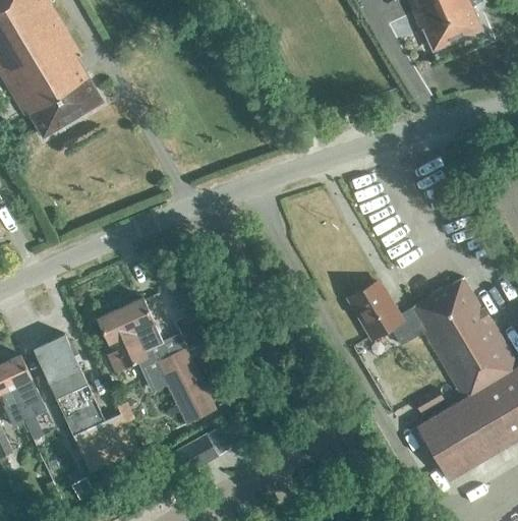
[(0,78),(21,115),(26,112),(41,134),(99,100),(73,56),(77,54),(45,0),(0,0),(0,78)]
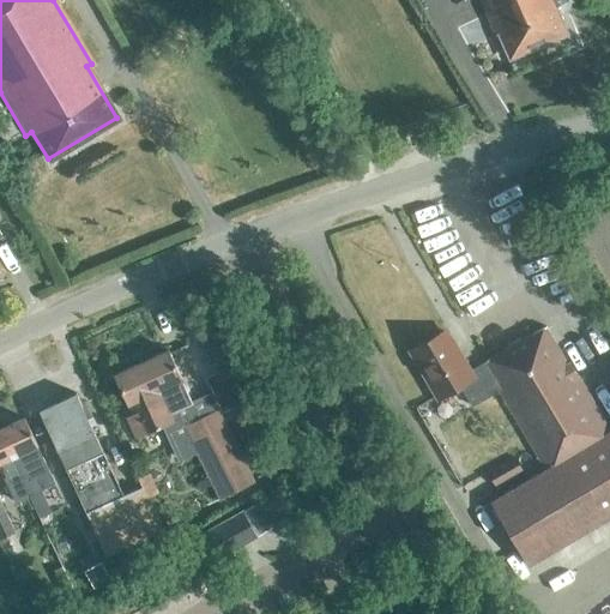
[(507,59),(565,35),(555,10),(557,8),(554,0),(477,0),(493,36),(497,35),(507,59)]
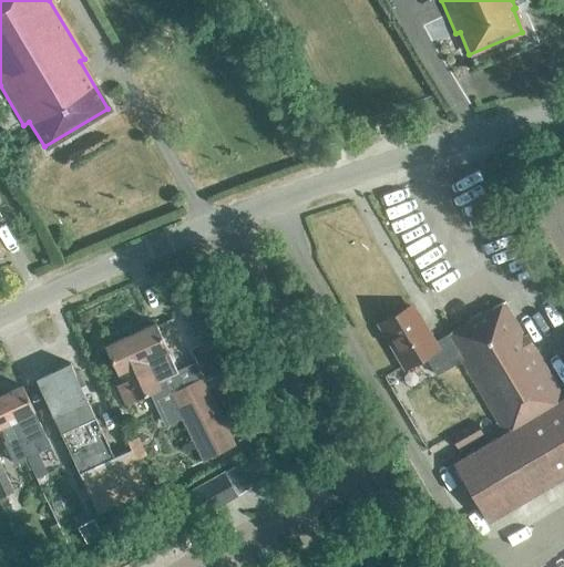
[(563,566),(563,398),(563,400),(533,349),(531,350),(503,302),(433,344),(412,309),(379,328),(402,368),(423,356),(436,375),(459,361),(502,435),(453,465),(490,525),(563,481),(563,566)]
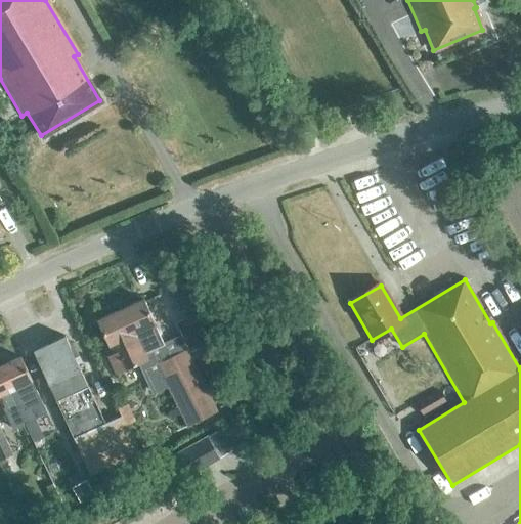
[(163,342),(141,298),(95,320),(112,353),(105,356),(114,373),(140,360),(150,381),(164,375),(187,424),(215,410),(178,335),(163,342)]
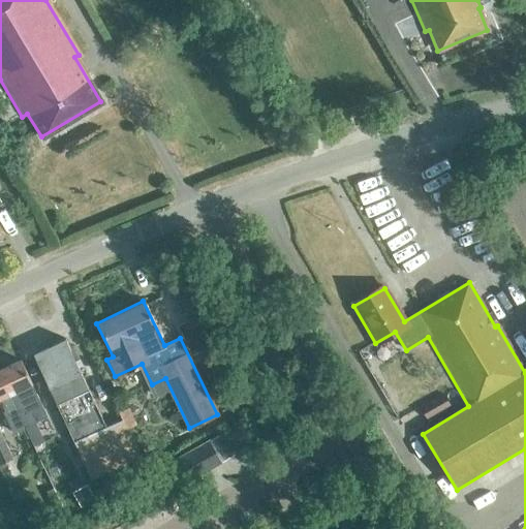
[(33,353),(73,442),(105,428),(64,339),(33,353)]
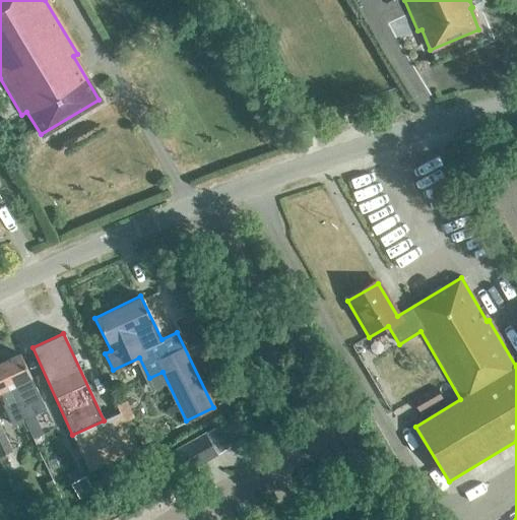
[(20,353),(0,363),(0,371),(22,419),(26,428),(36,423),(33,415),(45,409),(29,379),(31,378),(20,353)]
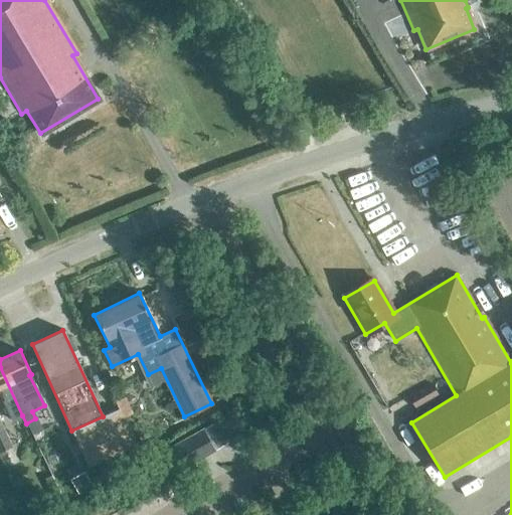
[(22,415),(0,367),(0,394),(12,419),(22,415)]
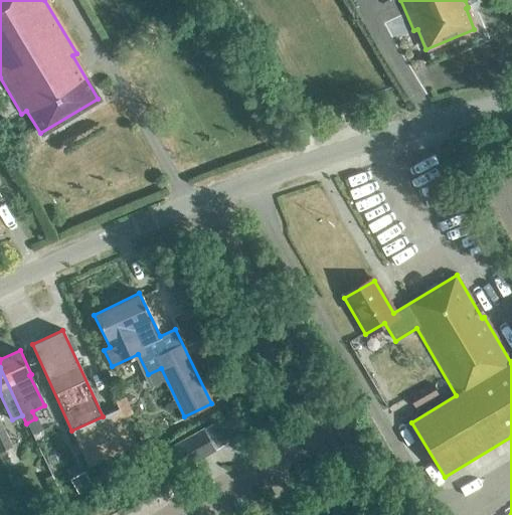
[(413,406),(436,394),(429,382),(406,394),(413,406)]
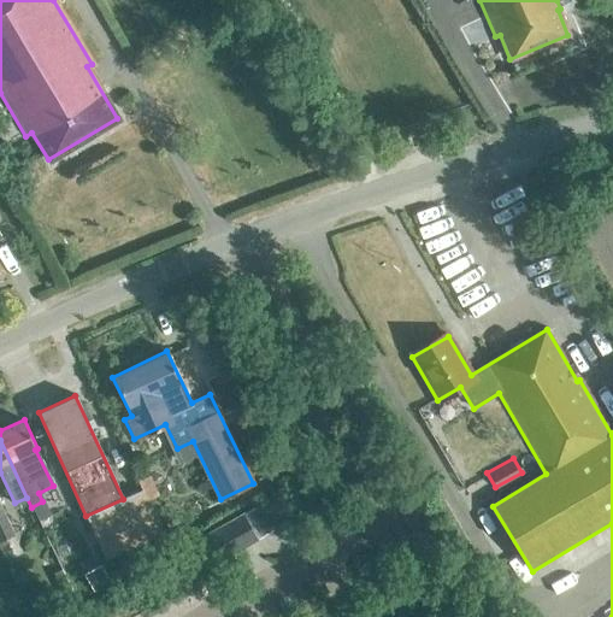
[(145,498),(155,493),(147,475),(136,480),(145,498)]
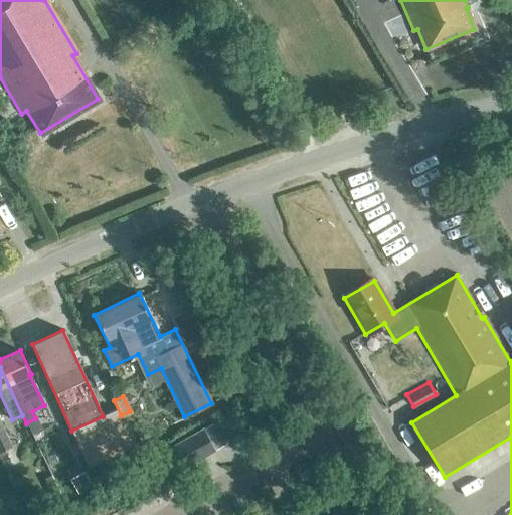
[(71,431),(88,466),(134,445),(118,409),(103,416),(71,431)]
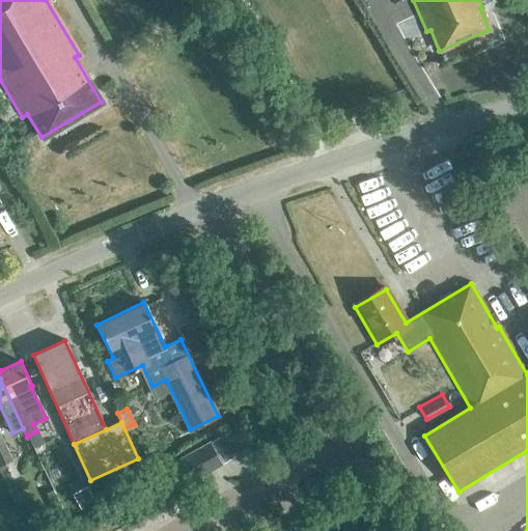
[(0,465),(10,459),(0,437),(0,465)]
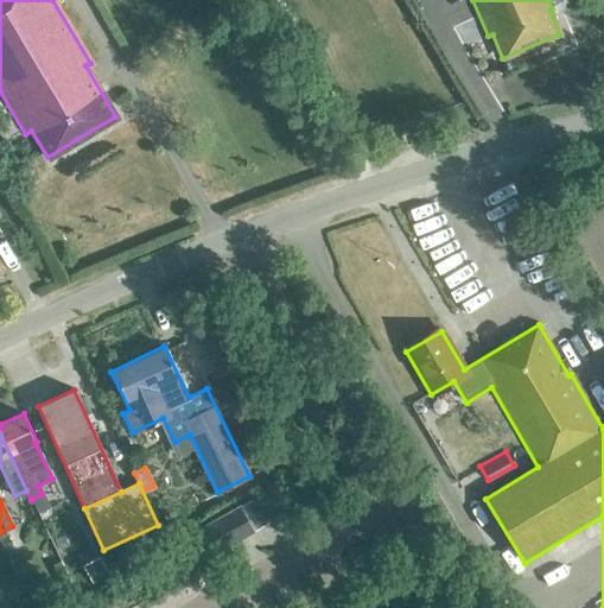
[(239,505),(195,530),(209,553),(253,530),(239,505)]
